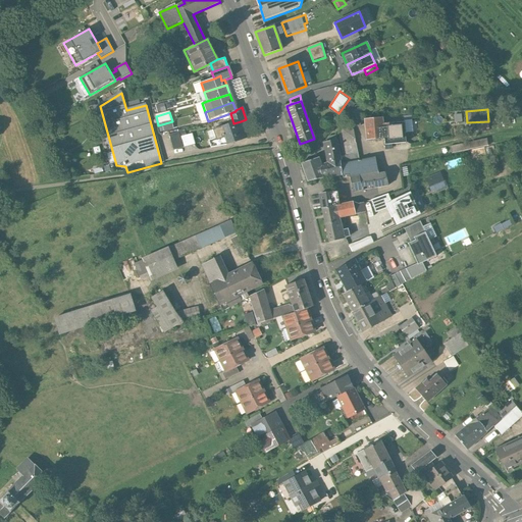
[(338,135),(343,157),(358,154),(352,117),(345,118),(338,135)]
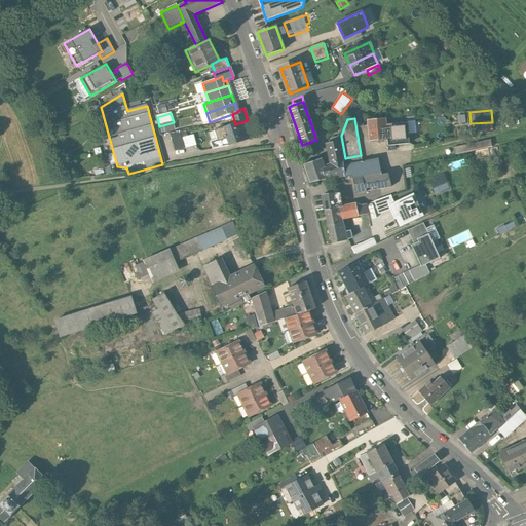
[(176,132),(174,122),(159,126),(161,135),(176,132)]
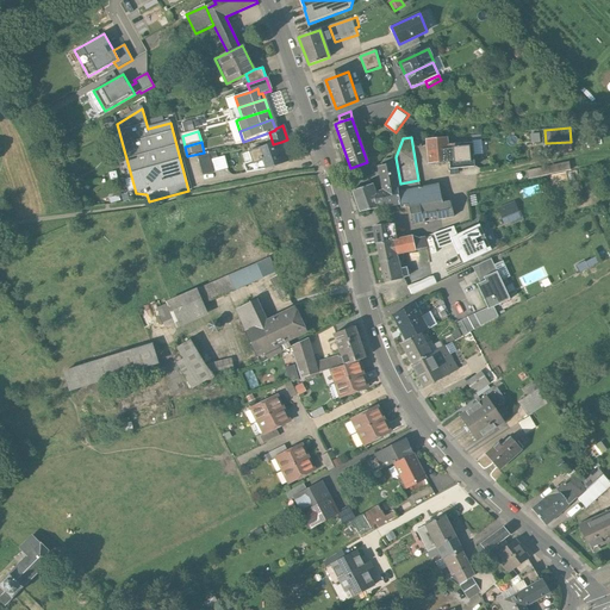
[(287,161),(281,142),(273,144),(249,153),(253,165),(262,161),(265,169),(287,161)]
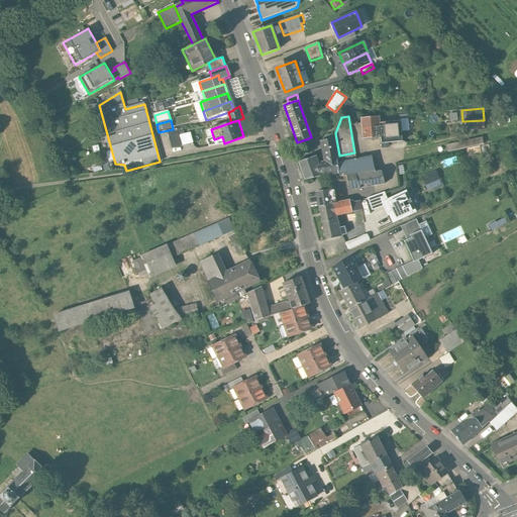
[(381,124),(363,125),(364,145),(386,144),(385,134),(382,134),(381,129),(381,124)]
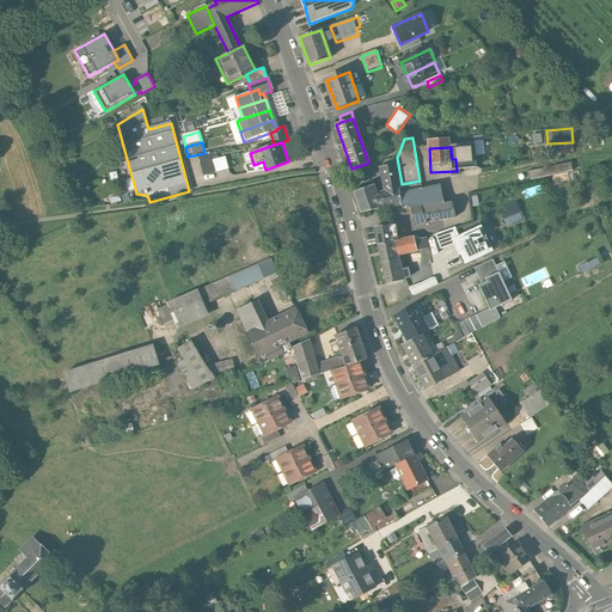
[(452,159),(456,159),(457,171),(457,175),(478,173),(477,152),(451,153),(452,159)]
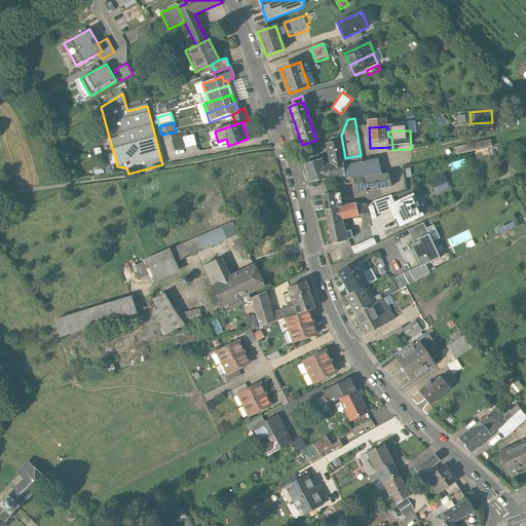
[(193,133),(172,139),(176,152),(196,146),(193,133)]
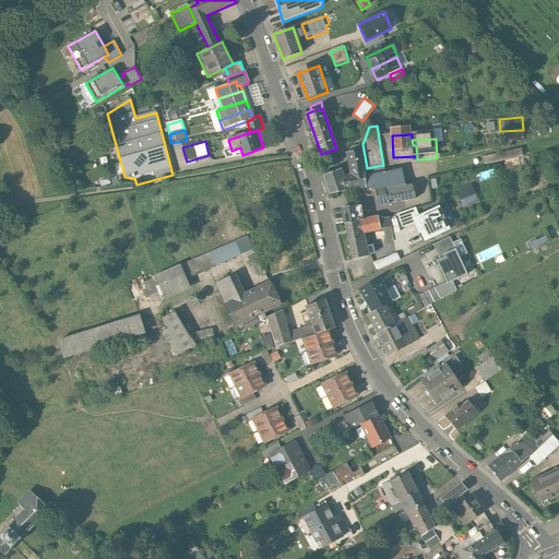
[(523,157),(522,150),(483,157),(484,165),(523,157)]
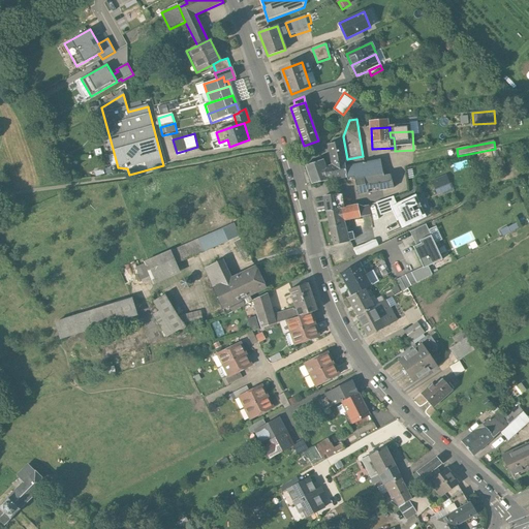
[(333,166),(325,168),(329,182),(347,179),(345,164),(345,160),(342,144),(329,145),(333,166)]
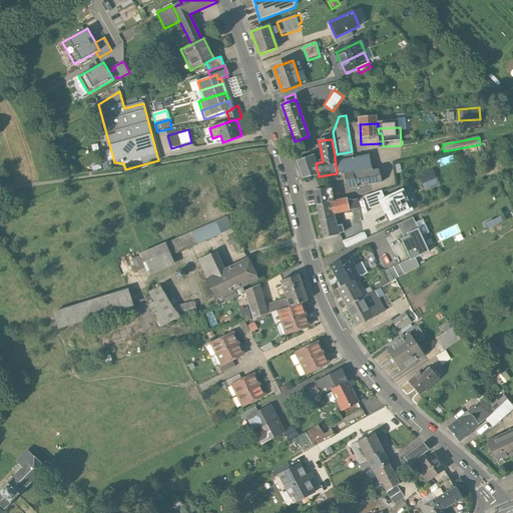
[(337,154),(335,155),(335,159),(337,173),(337,174),(345,172),(348,189),(382,183),(379,170),(374,171),(372,168),(369,155),(354,159),(352,151),(337,154)]
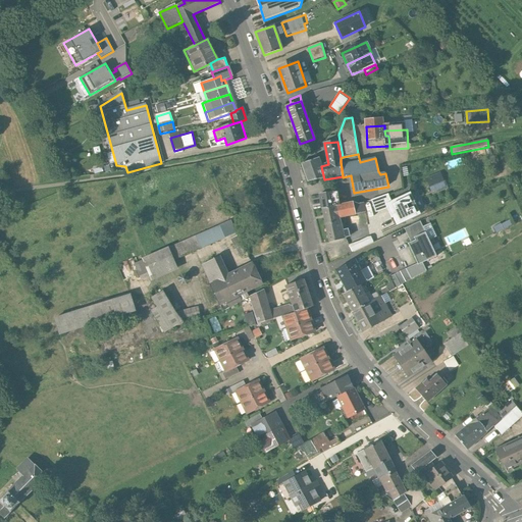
[(309,183),(324,179),(321,166),(319,159),(303,165),(309,183)]
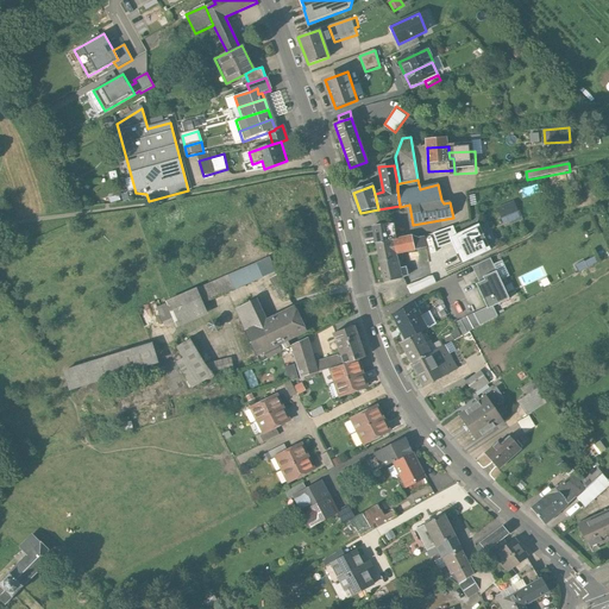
[(516,211),(513,205),(498,211),(501,217),(516,211)]
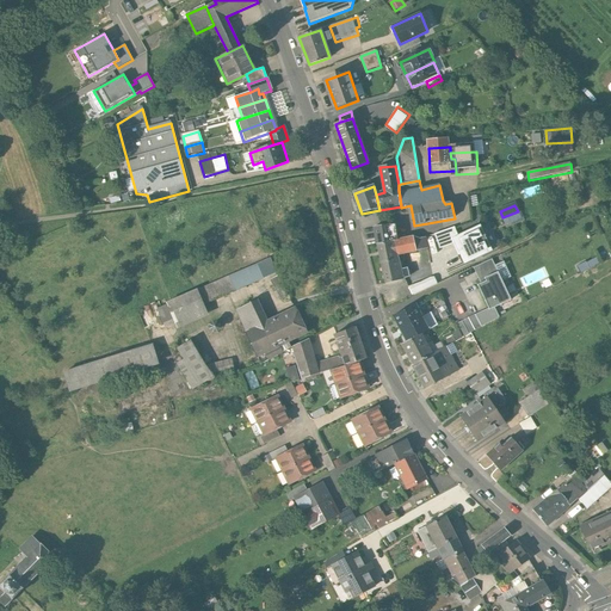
[(376,244),(378,244),(394,240),(397,240),(395,226),(374,227),(376,244)]
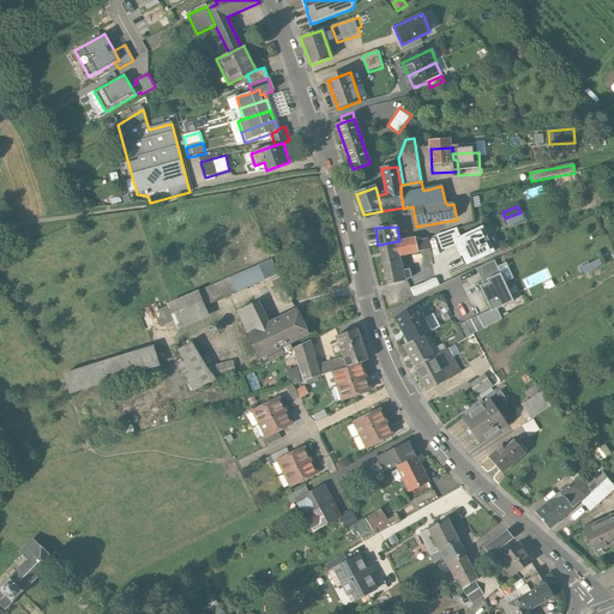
[(459,236),(455,240),(457,245),(467,265),(494,252),(482,227),(459,236)]
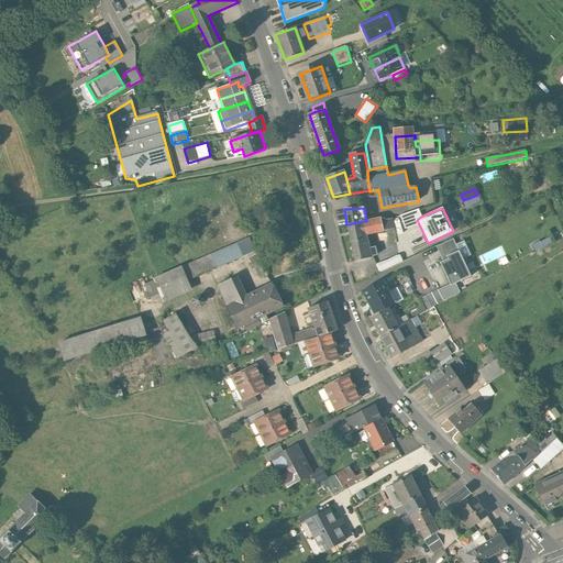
[(418,209),(400,216),(405,229),(419,224),(417,220),(421,217),(418,209)]
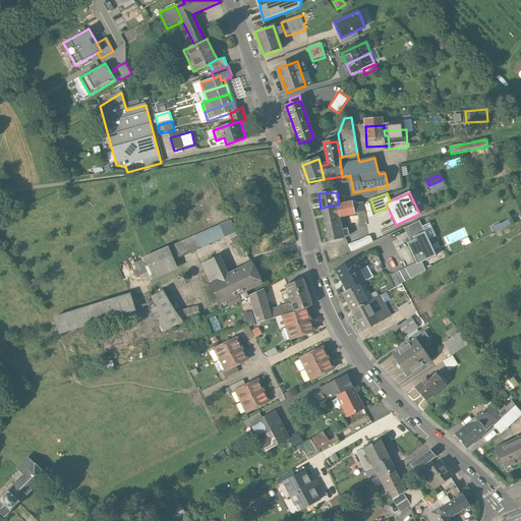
[(339,205),(336,205),(339,217),(354,214),(365,210),(363,203),(357,204),(352,201),(339,205)]
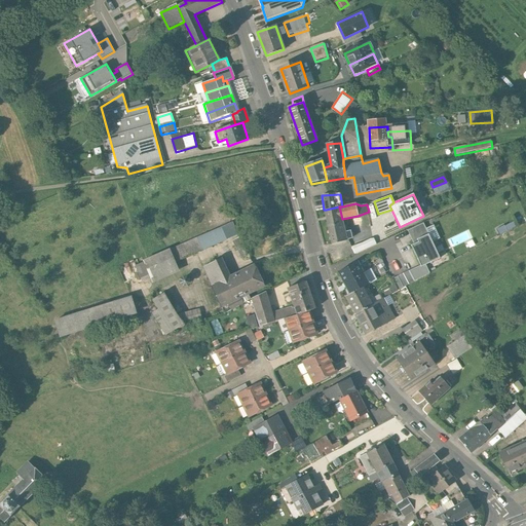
[(328,225),(343,222),(342,219),(339,207),(326,210),(328,225)]
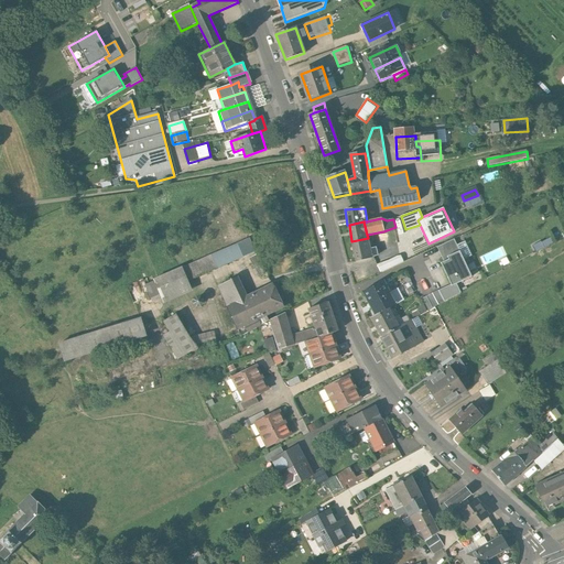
[(370,249),(368,238),(351,241),(356,260),(378,256),(376,248),(370,249)]
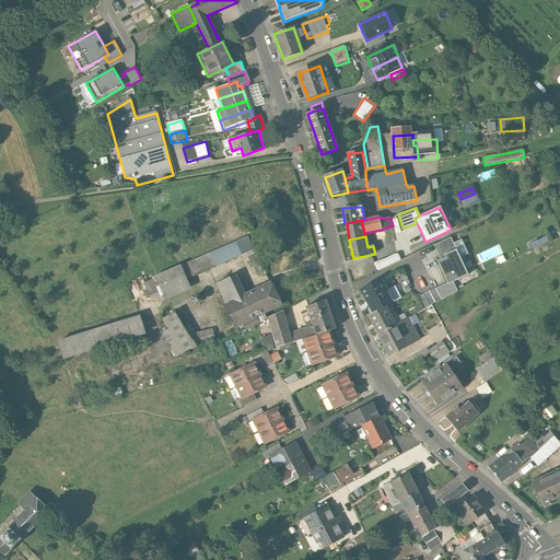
[(267,276),(255,255),(259,253),(252,237),(144,283),(150,299),(159,295),(163,304),(189,291),(185,280),(240,257),(247,257),(257,275),(267,276)]
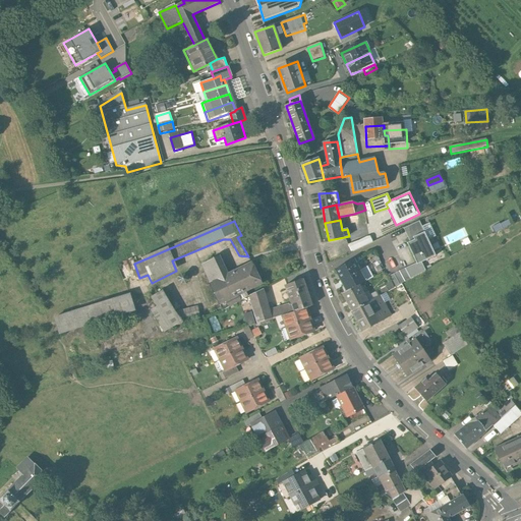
[(419,221),(403,228),(410,242),(414,240),(413,237),(424,232),(419,221)]
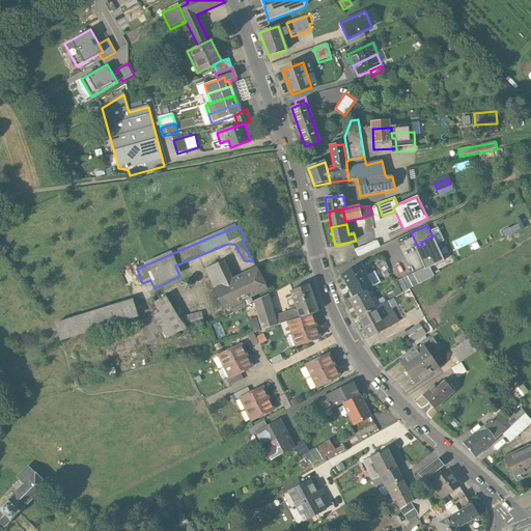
[(508,227),(501,231),(504,239),(512,234),(508,227)]
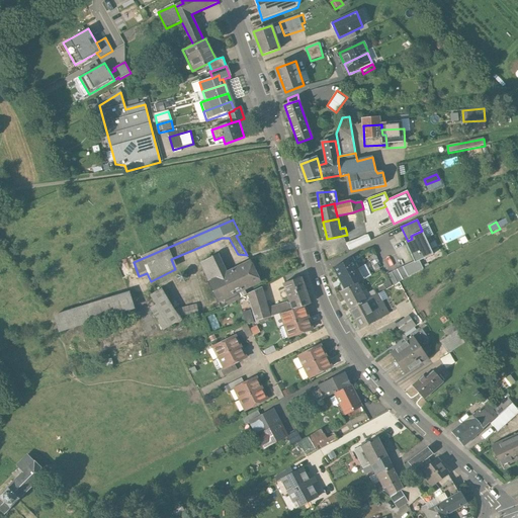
[(422,231),(411,236),(412,239),(408,241),(405,242),(414,262),(415,263),(419,261),(433,254),(422,231)]
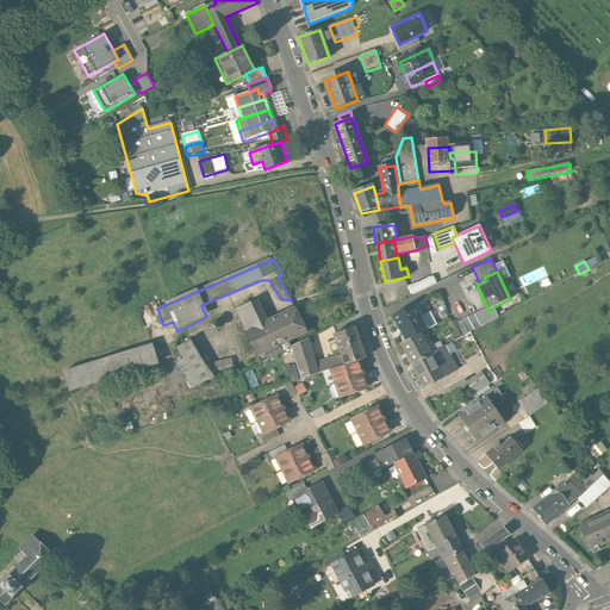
[(408,285),(412,293),(436,282),(434,277),(424,278),(408,285)]
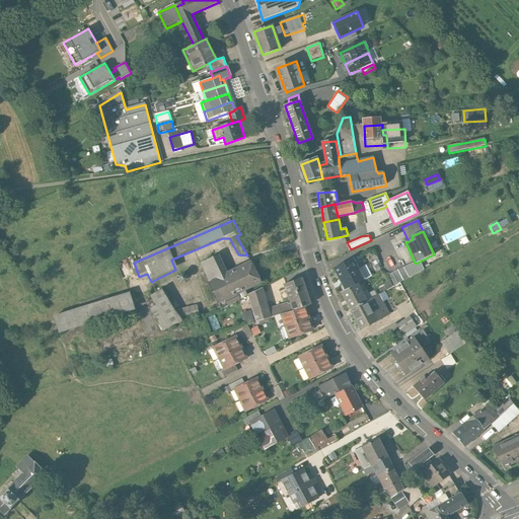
[(217,255),(204,263),(213,282),(210,283),(219,302),(225,300),(237,294),(261,283),(250,262),(226,274),(217,255)]
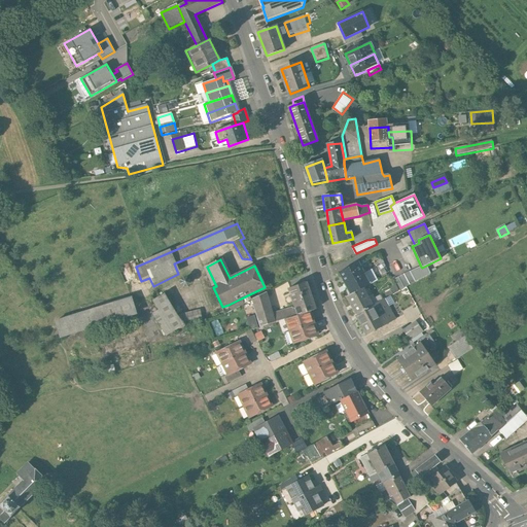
[(338,271),(344,283),(363,273),(357,260),(338,271)]
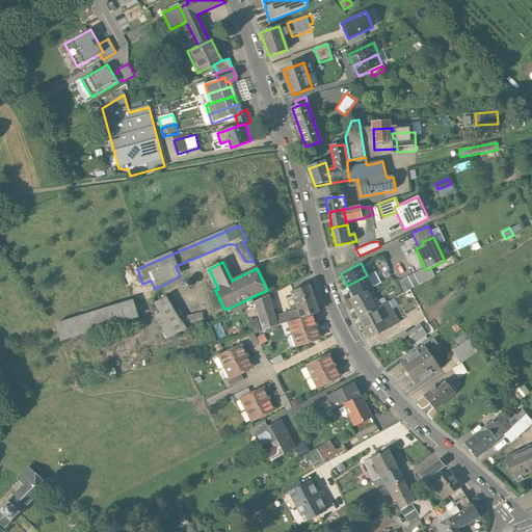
[(426,270),(425,269),(397,283),(403,293),(434,276),(430,268),(426,270)]
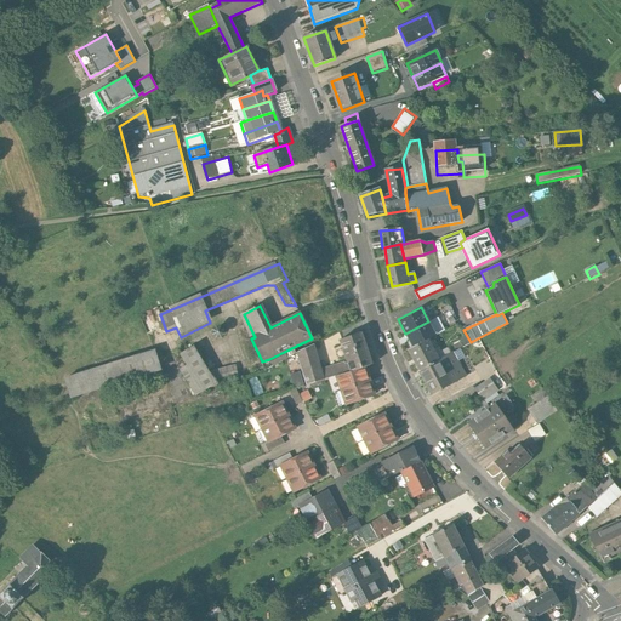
[(436,335),(428,322),(405,334),(414,347),(426,341),(436,335)]
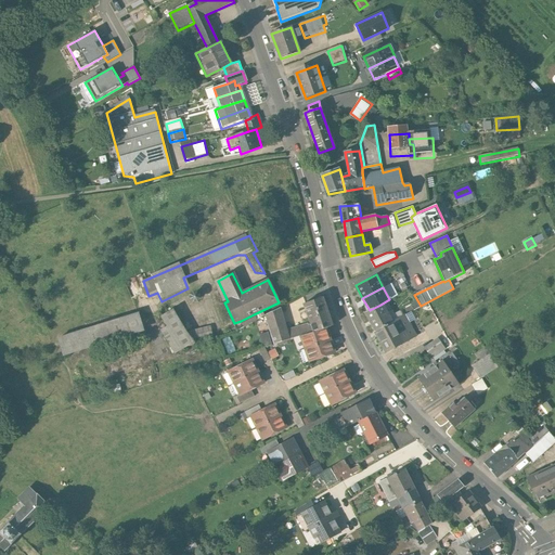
[(193,294),(191,297),(191,301),(194,304),(197,302),(199,300),(199,297),(197,294),(193,294)]
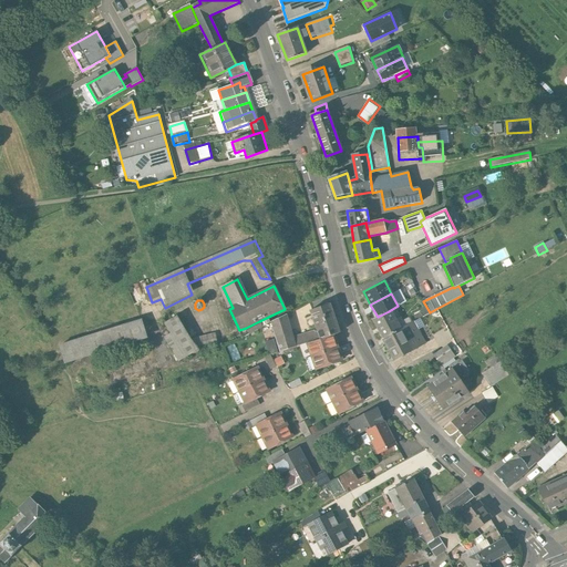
[(311,310),(316,325),(334,318),(330,305),(311,310)]
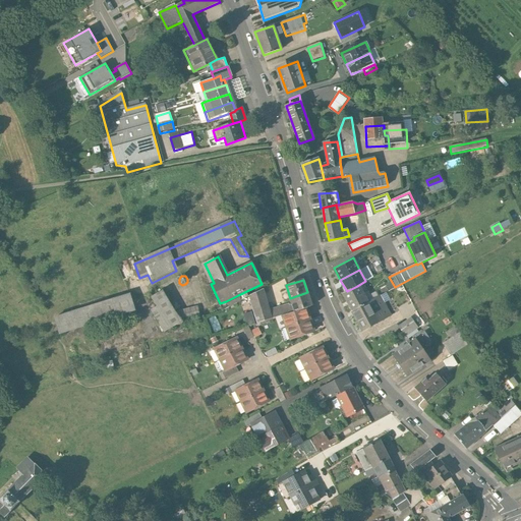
[(343,294),(352,310),(366,302),(357,286),(347,291),(343,294)]
